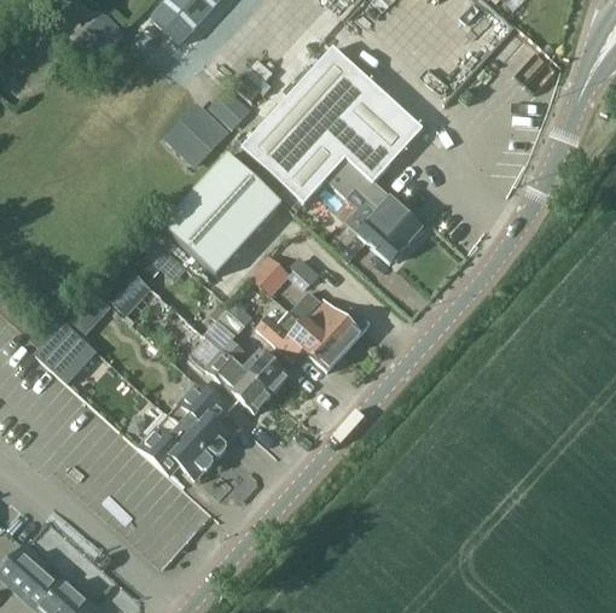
[(163,0),(147,18),(176,45),(216,0),(163,0)]
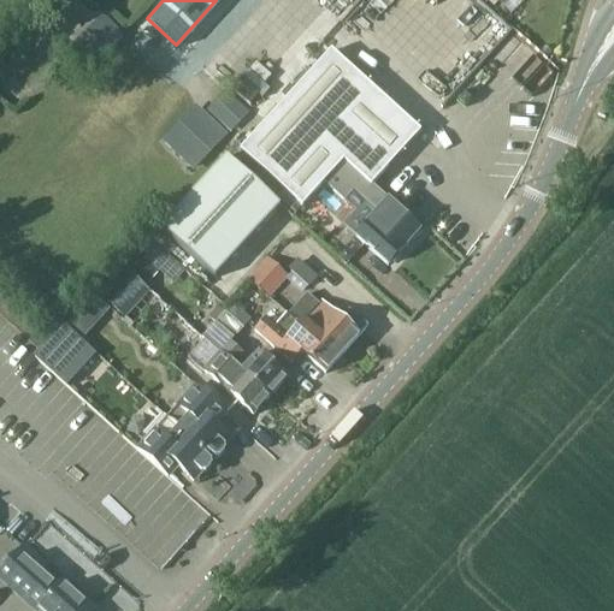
[(74,36),(95,58),(124,29),(102,7),(74,36)]
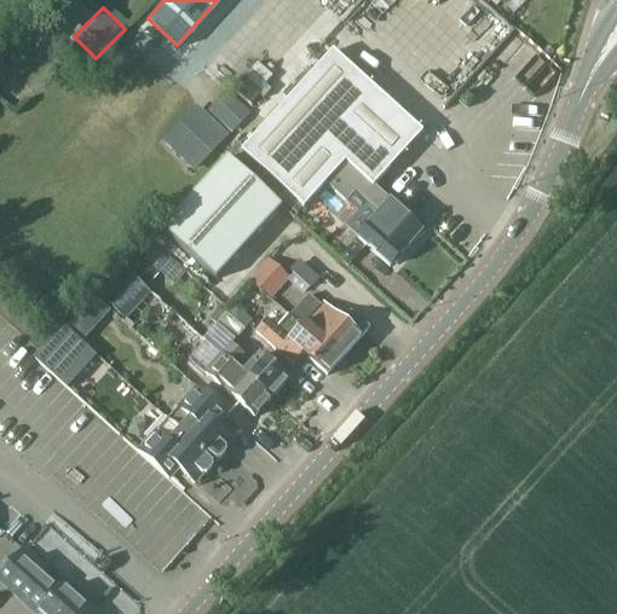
[(511,25),(488,51),(531,92),(554,67),(511,25)]
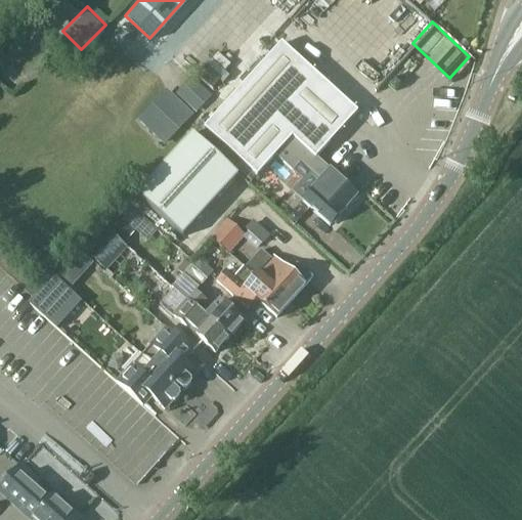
[(317,153),(358,106),(283,39),(206,125),(258,171),(294,132),(310,146),(317,153)]
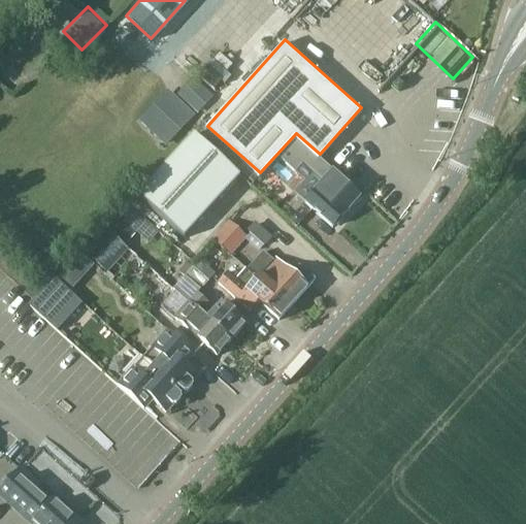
[(195,111),(211,93),(191,73),(174,92),(195,111)]
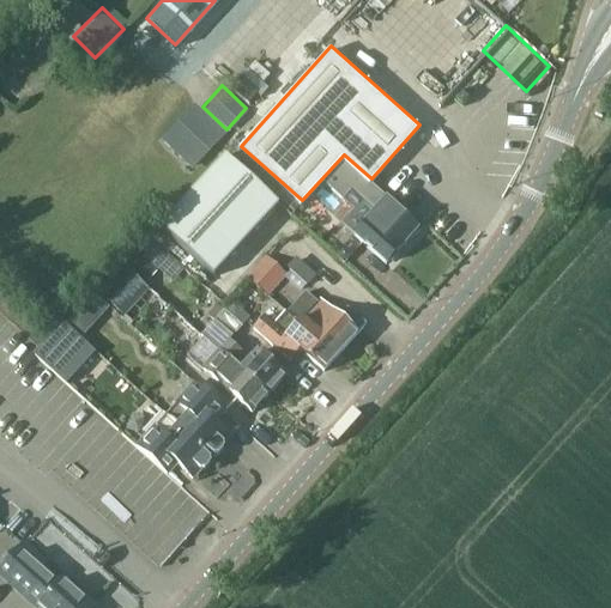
[(158,137),(188,164),(191,166),(224,131),(192,101),(158,137)]
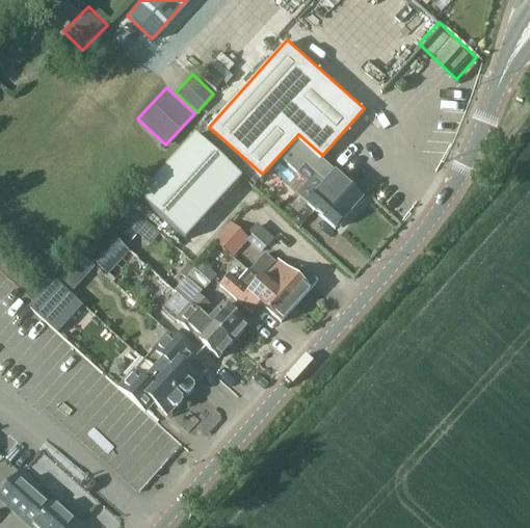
[(192,133),(135,195),(183,238),(239,176),(192,133)]
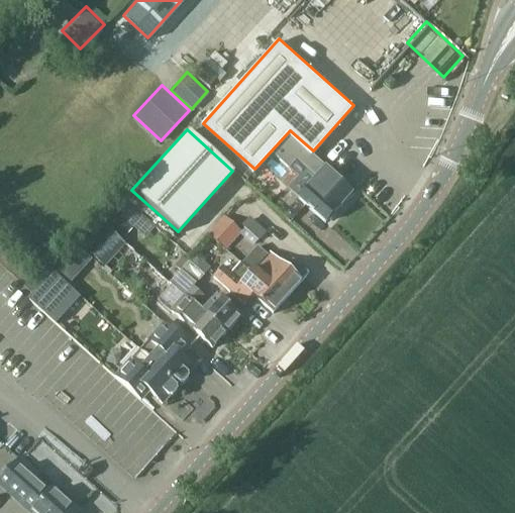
[(327,163),(313,150),(306,144),(297,154),(318,173),(300,194),(327,218),(329,215),(333,216),(337,210),(337,207),(354,187),(327,163)]
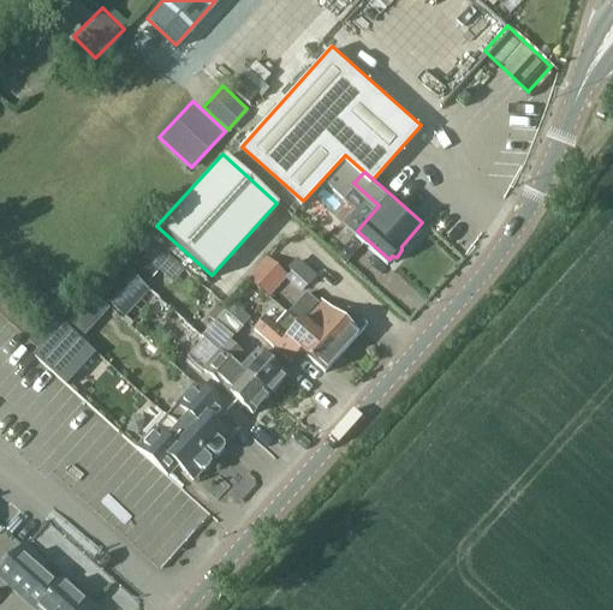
[(125,262),(137,273),(149,259),(137,250),(125,262)]
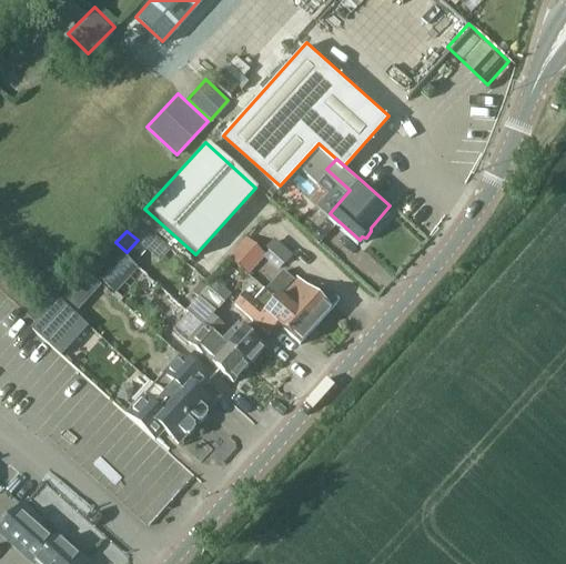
[(248,269),(265,250),(245,231),(228,251),(248,269)]
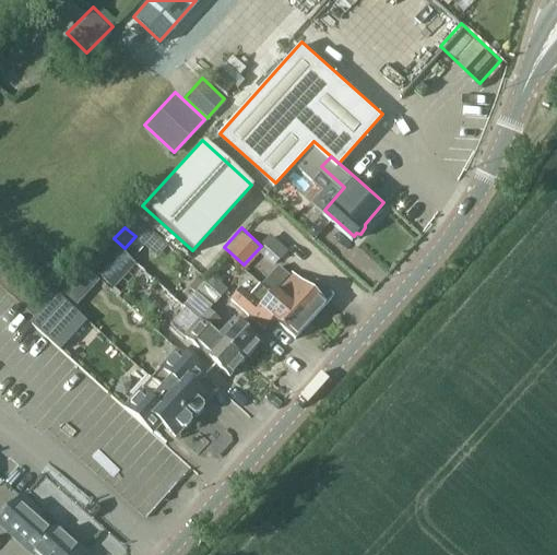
[(276,257),(286,245),(270,231),(260,243),(276,257)]
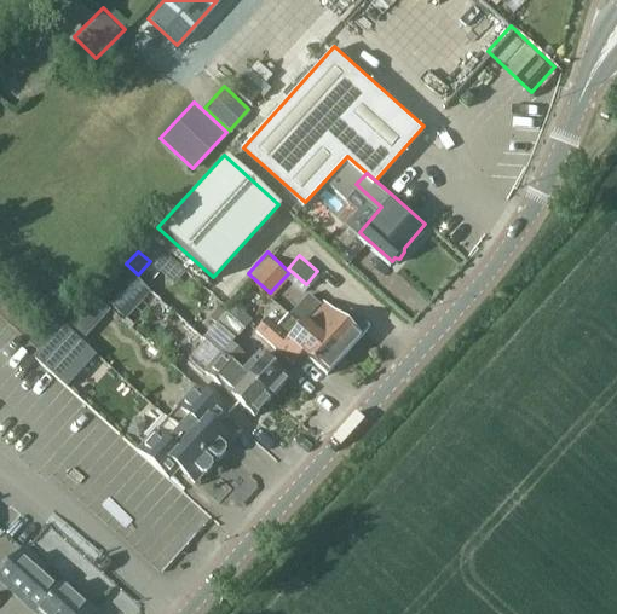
[(126,264),(122,268),(102,289),(121,307),(140,285),(134,279),(138,274),(126,264)]
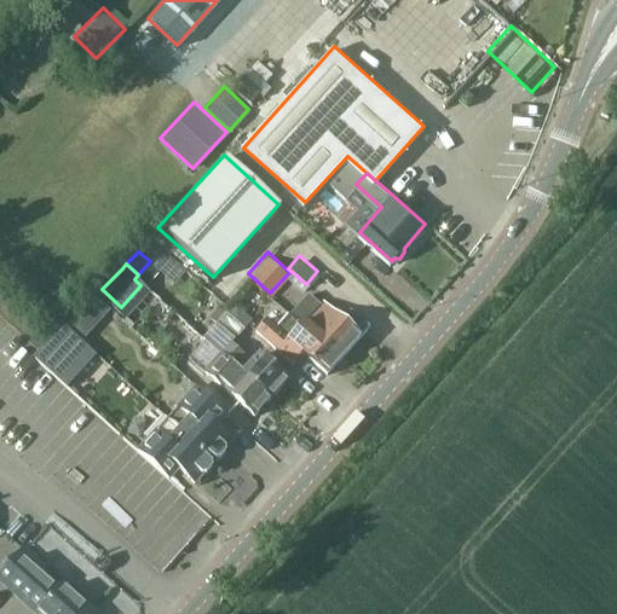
[(294,302),(288,308),(301,320),(305,317),(344,349),(346,348),(364,326),(346,311),(340,318),(318,300),(316,302),(304,291),(294,302)]
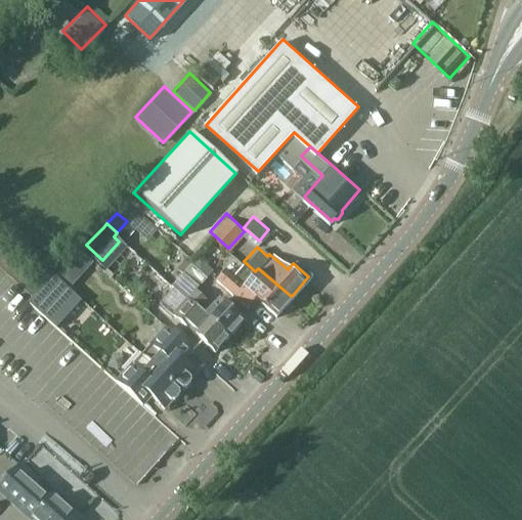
[(224,265),(215,276),(247,304),(255,294),(276,313),(291,296),(258,268),(255,271),(244,261),(243,262),(254,271),(245,283),(224,265)]
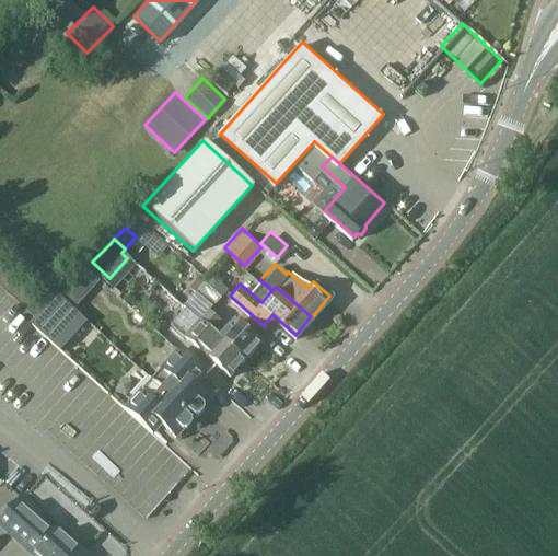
[(0,370),(39,406),(79,362),(0,292),(0,370)]
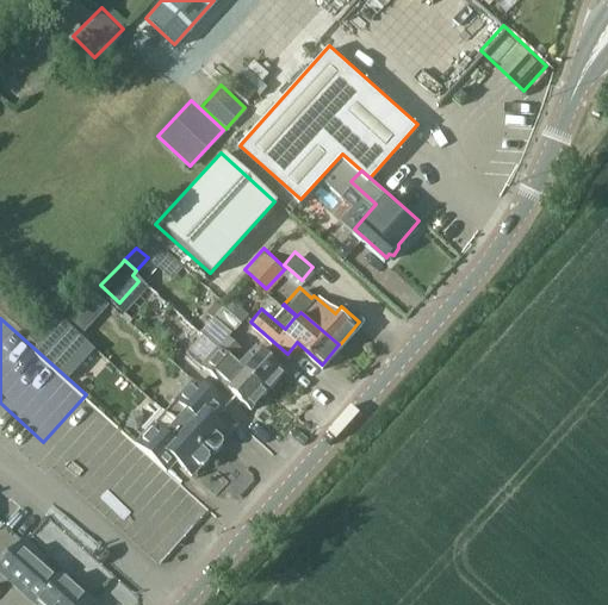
[(254,345),(242,360),(222,382),(253,410),(285,373),(254,345)]
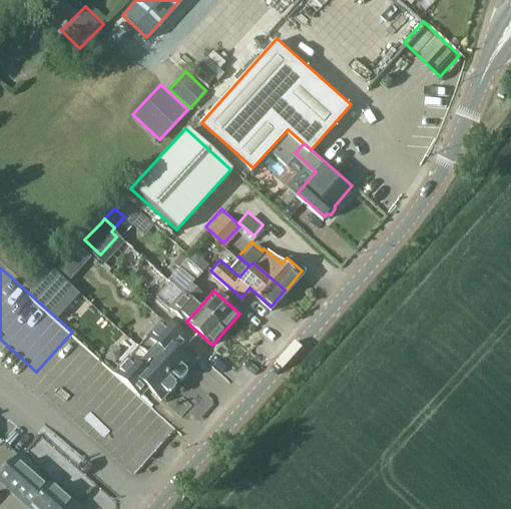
[(165,320),(142,346),(180,381),(183,379),(186,379),(191,373),(190,370),(197,363),(178,347),(185,339),(190,343),(191,342),(165,320)]
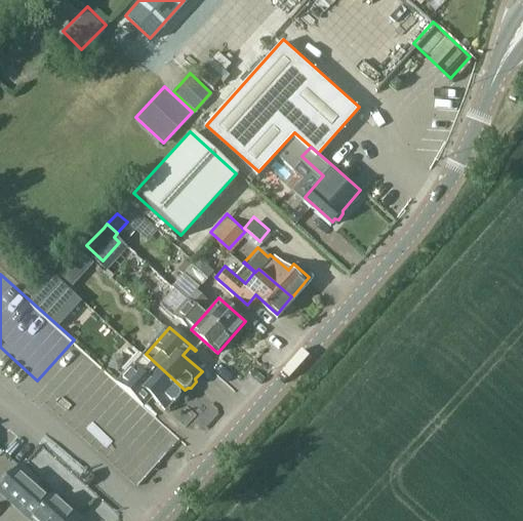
[(185,391),(146,354),(121,383),(148,405),(149,404),(144,400),(151,392),(169,408),(176,401),(179,400),(185,395),(184,392),(185,391)]
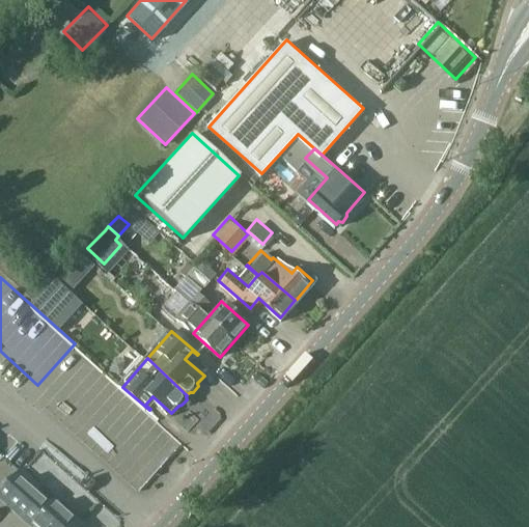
[(29,465),(75,507),(90,492),(45,448),(29,465)]
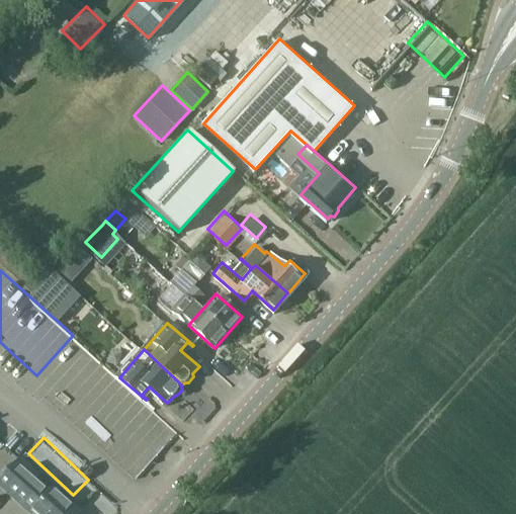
[(0,487),(30,513),(69,513),(74,509),(61,496),(57,501),(30,478),(34,474),(17,458),(0,478),(0,487)]
